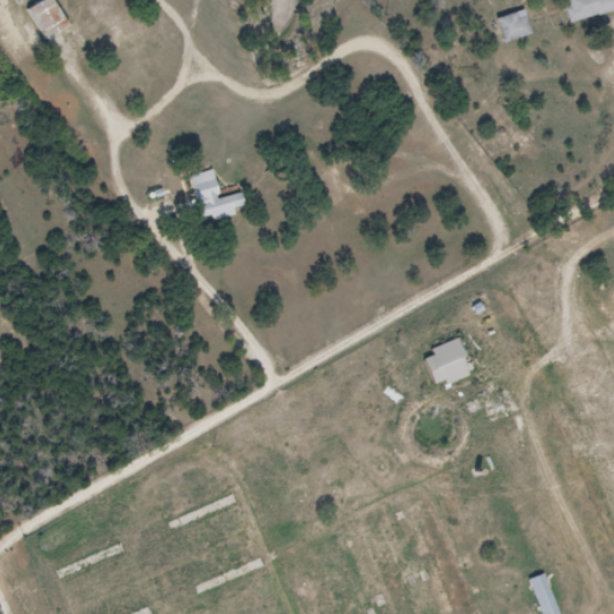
[(31,0),(17,10),(36,40),(58,25),(41,0),(31,0)]
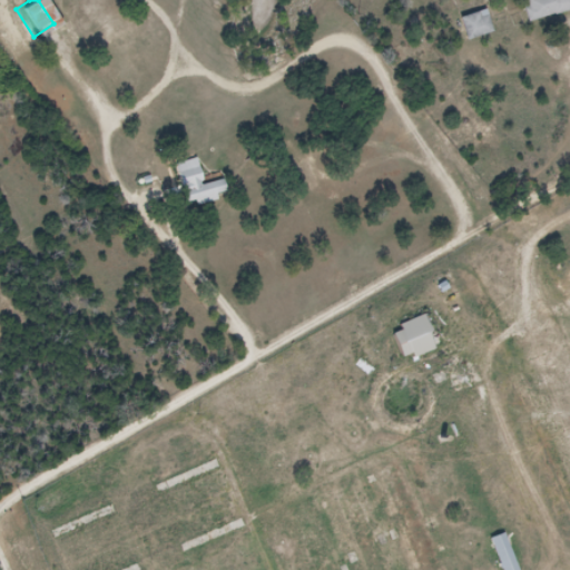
[(569,0),(526,0),(527,17),(569,16),(569,0)]
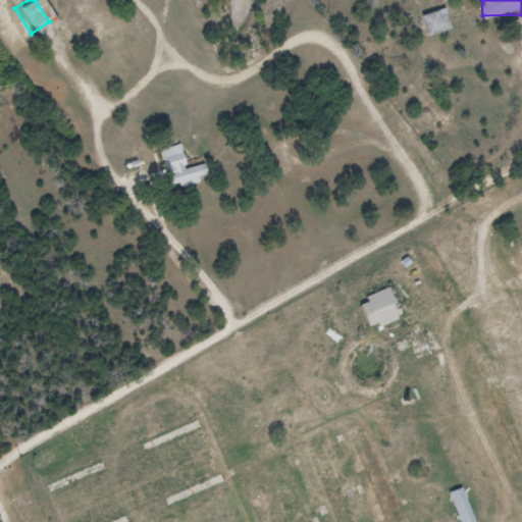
[(429,38),(454,31),(447,10),(423,18),(429,38)]
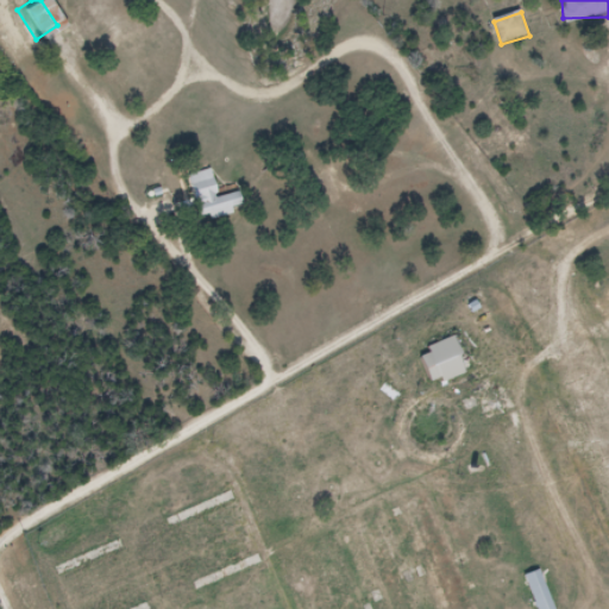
[(181,175),(194,219),(212,214),(214,219),(228,215),(226,208),(239,205),(236,192),(213,198),(203,168),(181,175)]
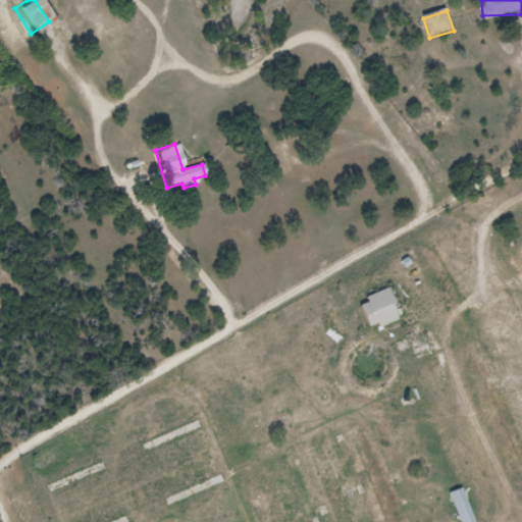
[(370,303),(362,306),(371,331),(407,317),(395,286),(367,297),(370,303)]
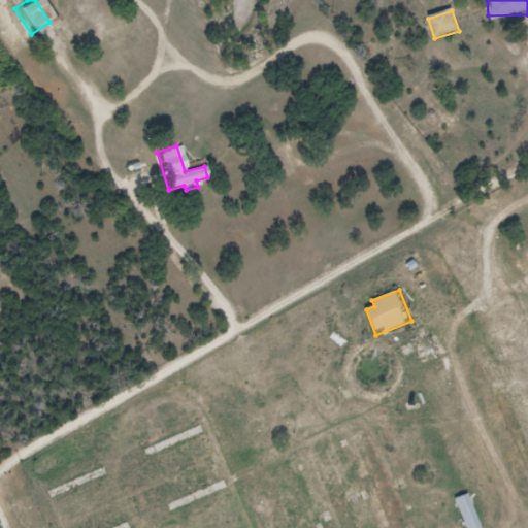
[(479,527),(472,495),(458,498),(464,527),(479,527)]
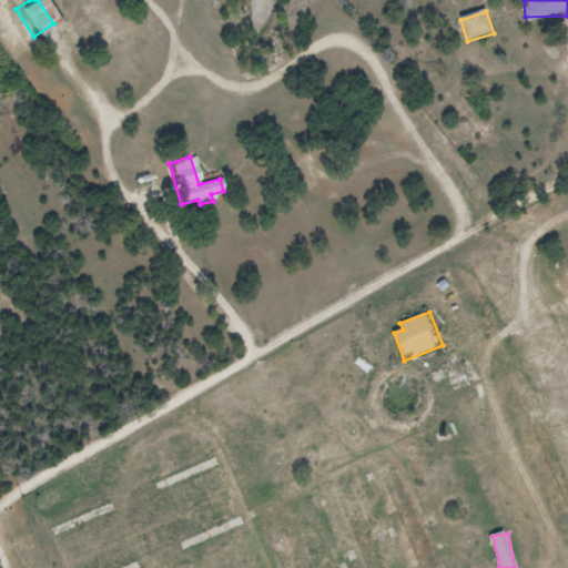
All buildings are outlined.
